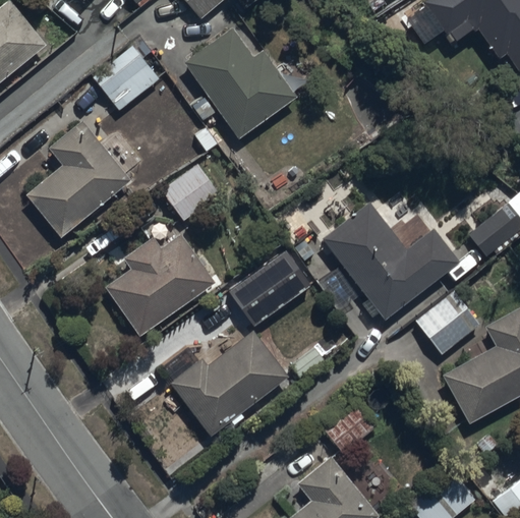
[(184,0),(199,18),(221,0),(184,0)]
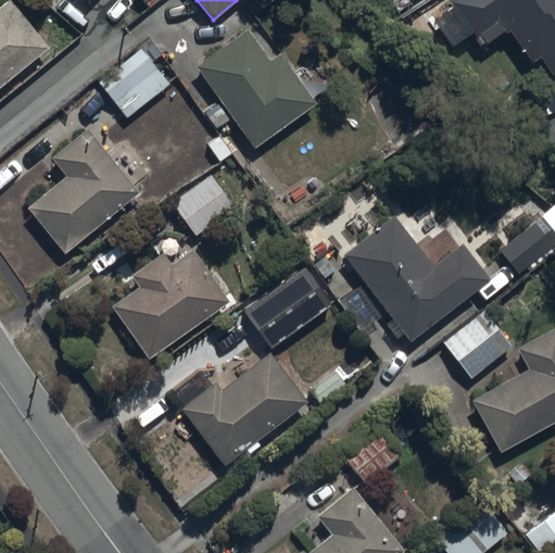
[(554,72),(554,0),(458,0),(453,4),(483,47),(504,33),(506,36),(509,33),(531,63),(542,57),(554,73),(554,72)]
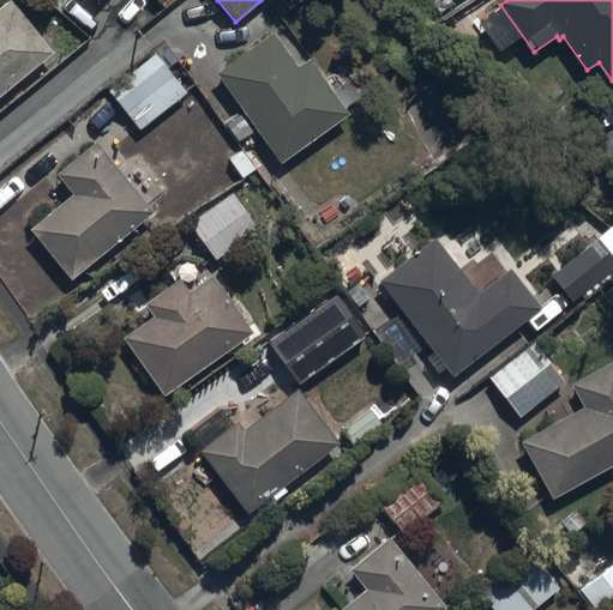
[(0,92),(52,50),(11,1),(0,10),(0,92)]
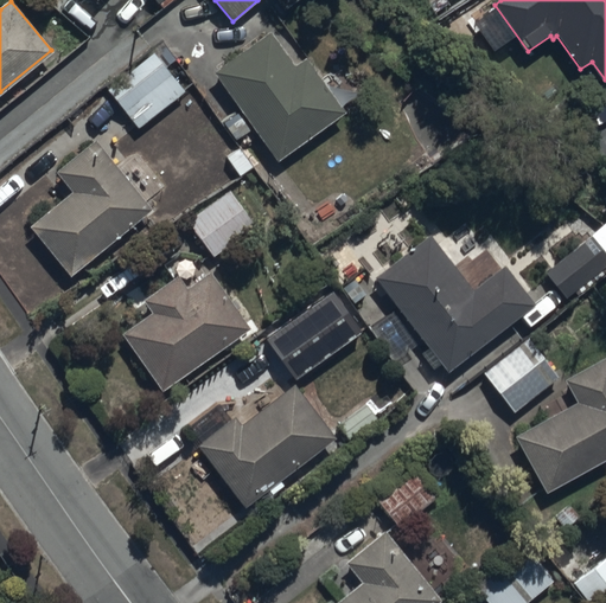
[(215,74),(280,161),(336,121),(346,113),(307,58),(295,66),(270,32),(215,74)]
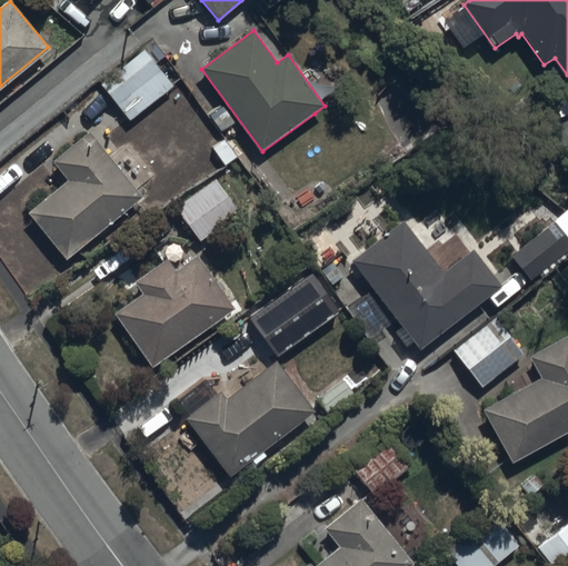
[(101,82),(131,121),(173,87),(145,49),(101,82)]
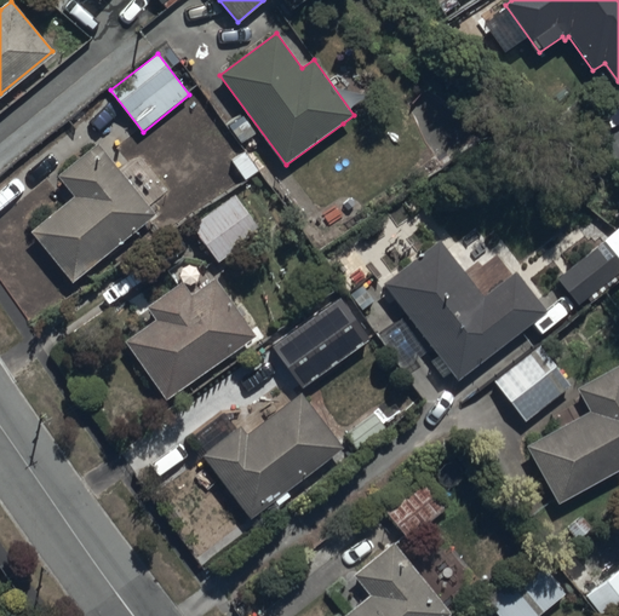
[(30,232),(73,285),(156,216),(115,165),(97,143),(57,176),(75,196),(30,232)]
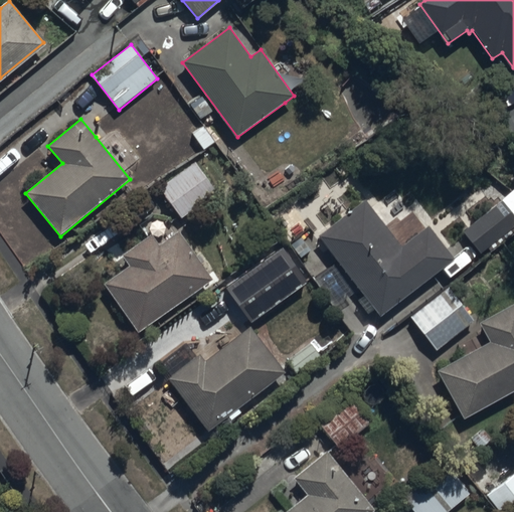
[(159,186),(181,217),(216,193),(194,162),(159,186)]
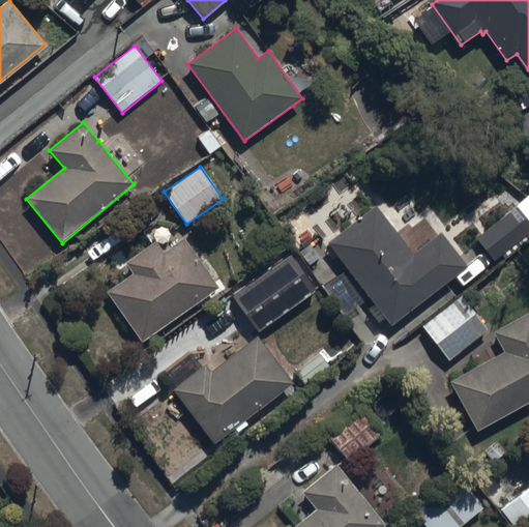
[(474,237),(493,261),(528,232),(528,218),(517,204),(474,237)]
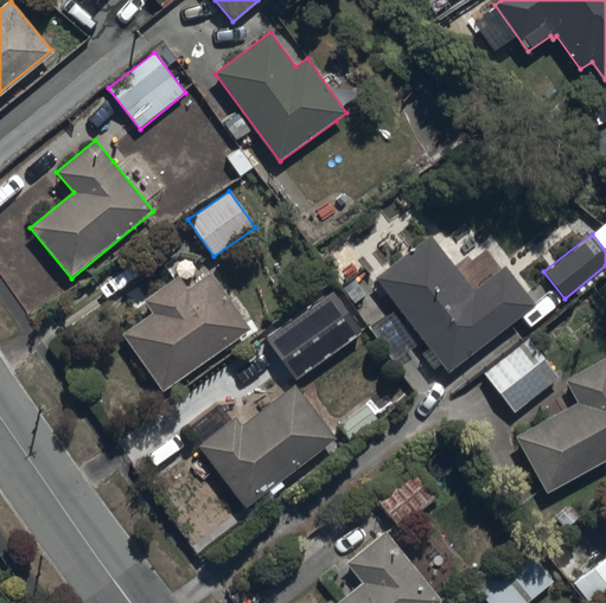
[(416,334),(448,374),(536,307),(504,267),(473,290),(431,236),(374,280),(416,334)]
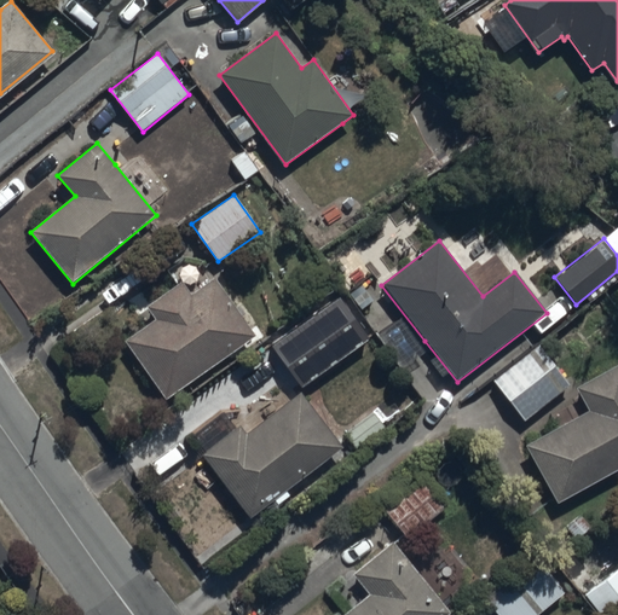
[(126,342),(166,400),(255,336),(215,279),(190,297),(180,282),(145,307),(155,321),(126,342)]
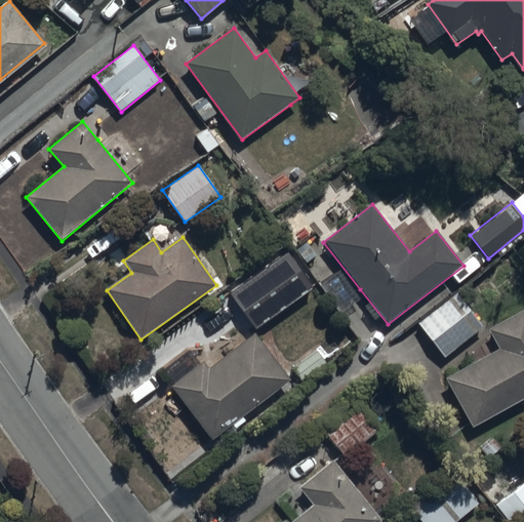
[(230,292),(255,328),(313,287),(287,252),(230,292)]
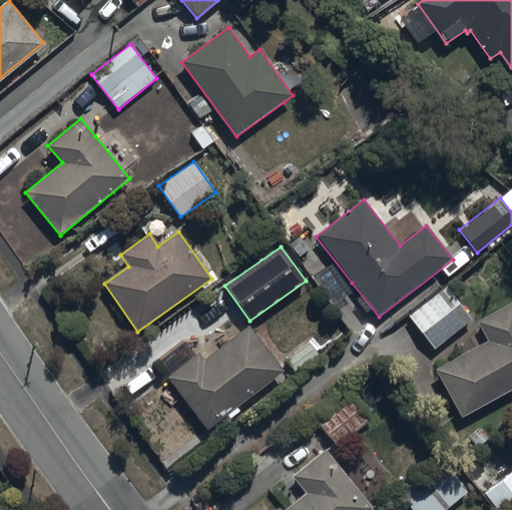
[(408,317),(433,349),(471,320),(445,288),(408,317)]
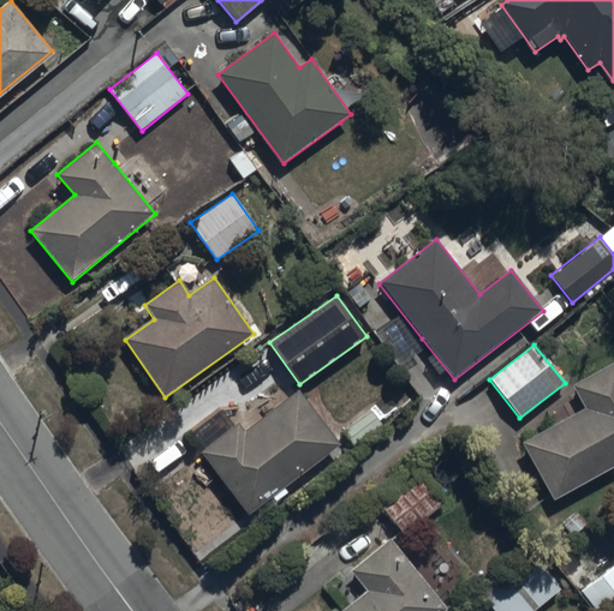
[(523,444),(553,501),(613,466),(613,364),(572,388),(584,411),(523,444)]
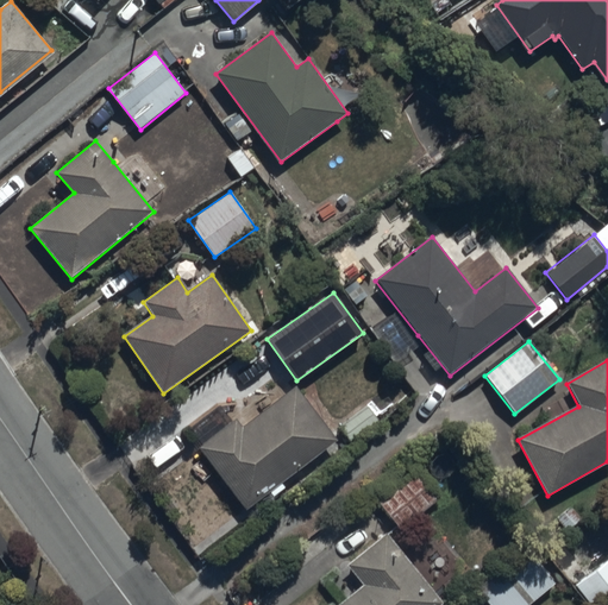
[(206,458),(248,511),(339,440),(296,386),(243,429),(234,418),(198,448),(206,458)]
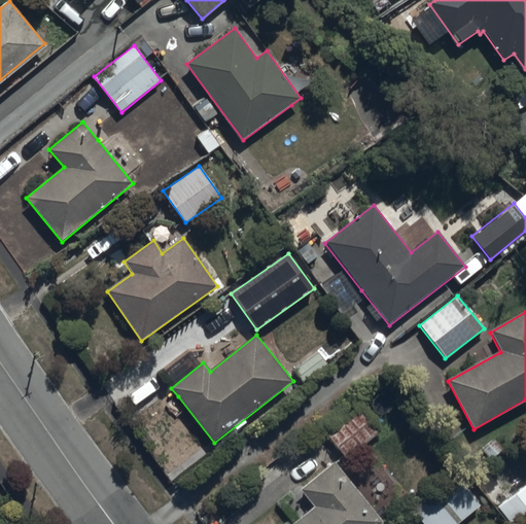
[(324,424),(344,450),(377,424),(357,398),(324,424)]
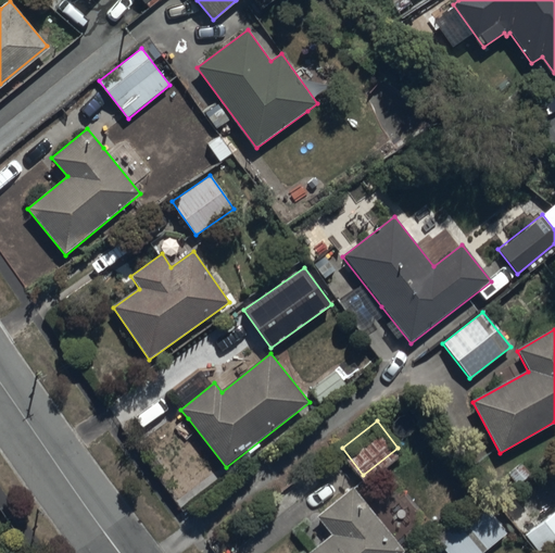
[(291,552),(383,552),(401,540),(366,495),(349,474),(312,503),(329,525),(291,552)]
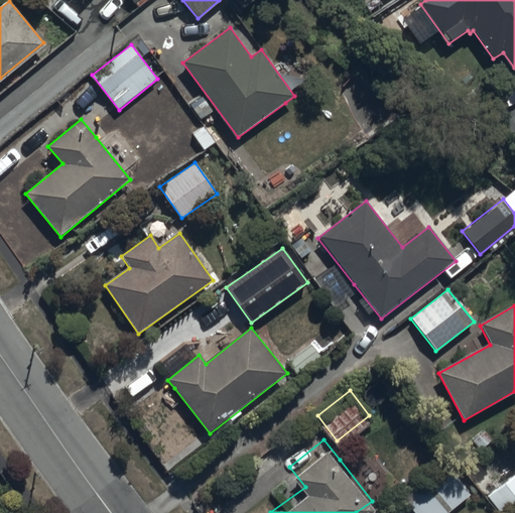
[(395,488),(417,512),(434,512),(468,484),(437,451),(395,488)]
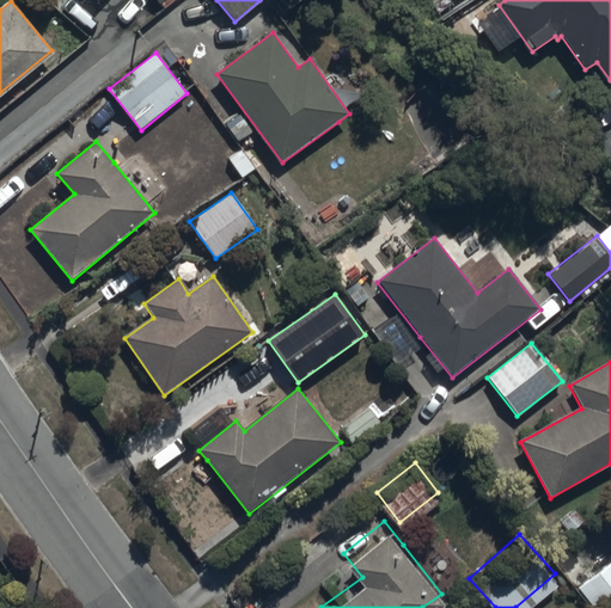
[(610,607),(610,548),(574,577),(598,607),(610,607)]
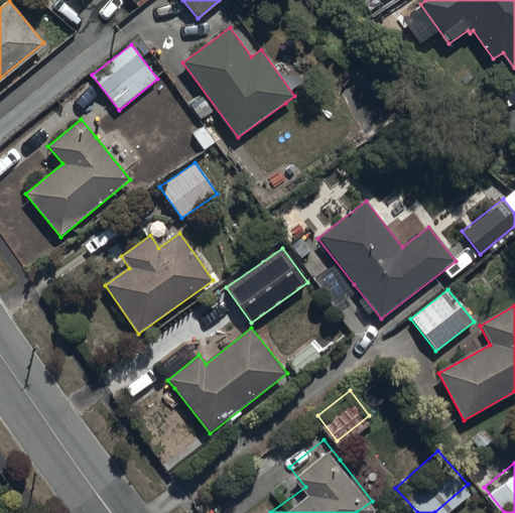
All buildings are outlined.
